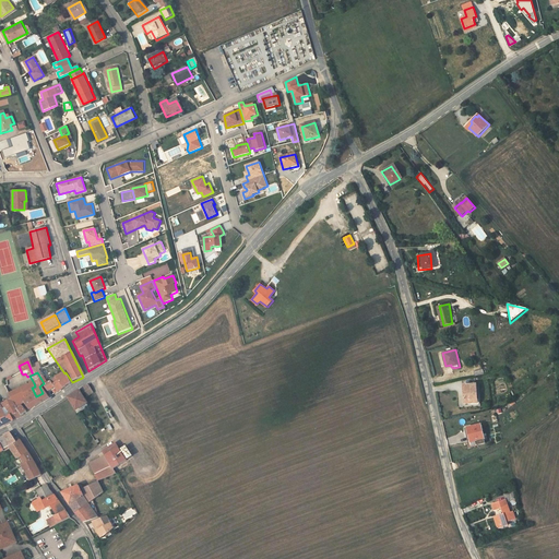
[(67,385),(71,383),(64,373),(57,378),(59,381),(54,384),(58,392),(67,385)]
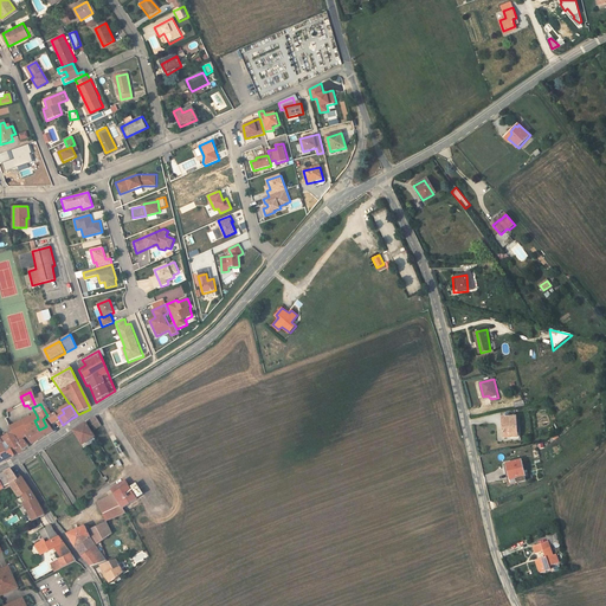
[(38,419),(37,416),(10,427),(12,433),(15,442),(17,444),(24,440),(23,438),(26,437),(39,430),(34,420),(38,419)]
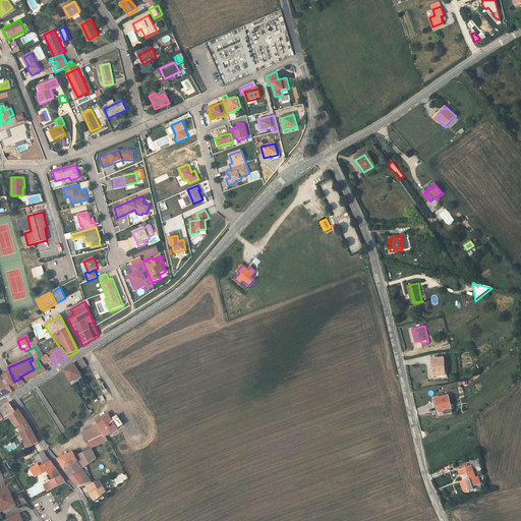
[(433,374),(446,374),(445,357),(433,357),(433,374)]
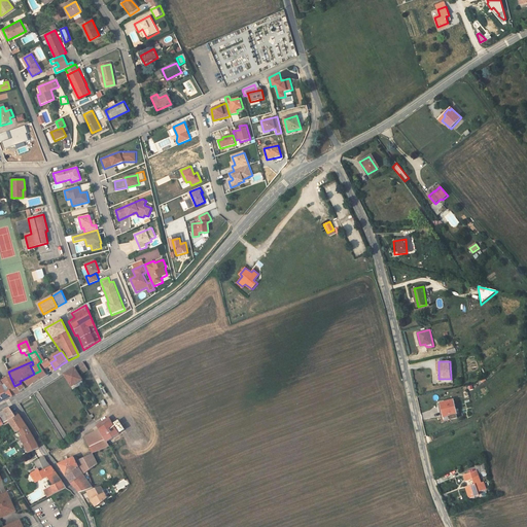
[(84,363),(78,366),(80,370),(77,371),(81,378),(90,373),(84,363)]
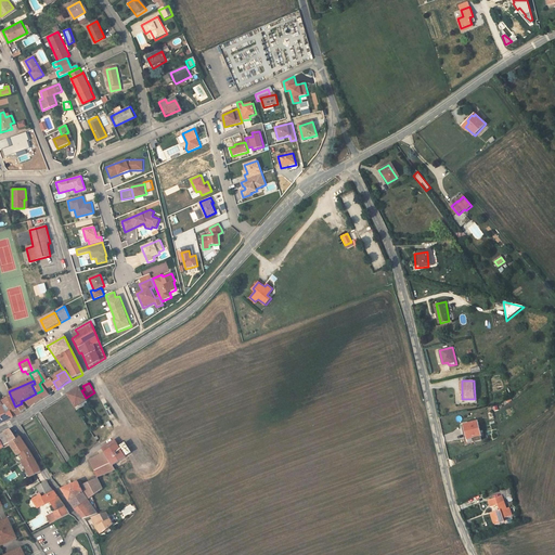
[(80,388),(67,396),(75,409),(88,401),(86,398),(81,390),(80,388)]
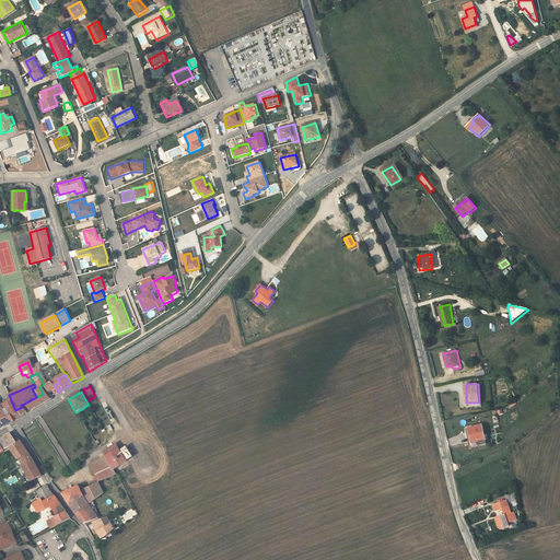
[(43,394),(36,397),(24,404),(30,412),(32,411),(39,406),(44,403),(47,400),(43,394)]
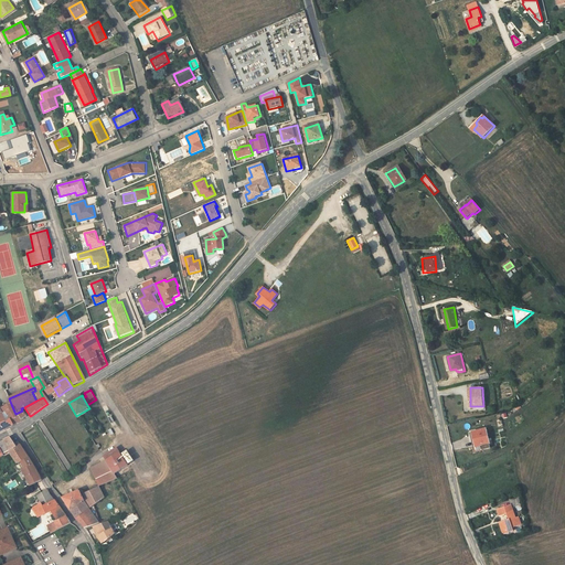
[(14,412),(11,404),(3,408),(4,412),(7,415),(14,412)]
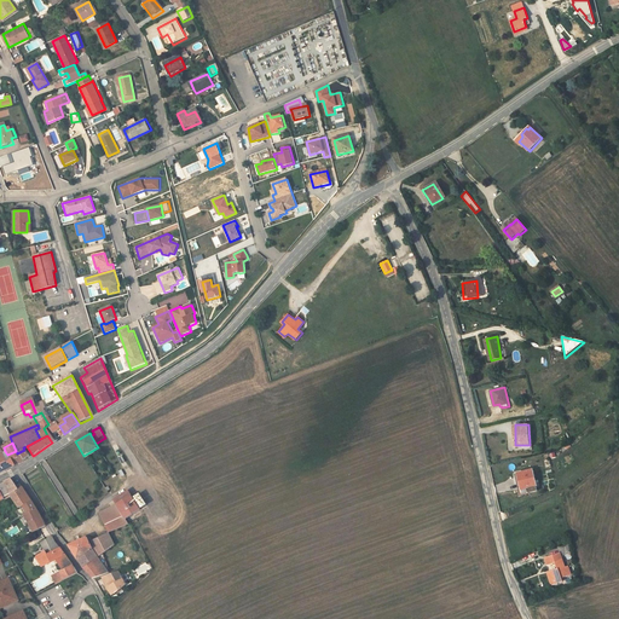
[(4,447),(0,447),(0,476),(4,475),(10,472),(22,464),(19,460),(12,463),(11,461),(7,462),(1,452),(5,451),(4,447)]
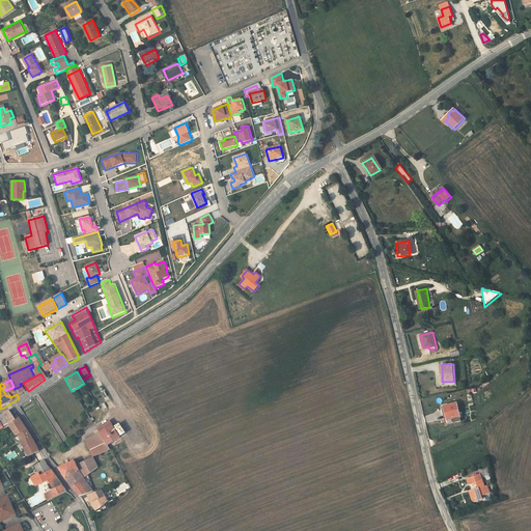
[(15,389),(14,387),(6,390),(9,395),(10,397),(17,394),(19,398),(22,396),(25,394),(21,386),(15,389)]
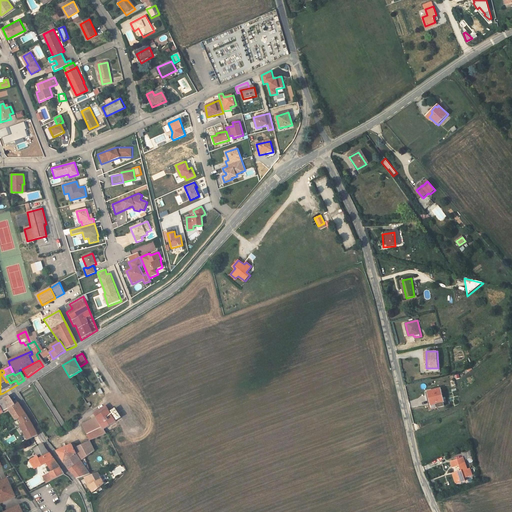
[(430,405),(444,402),(442,389),(429,392),(429,395),(428,395),(430,405)]
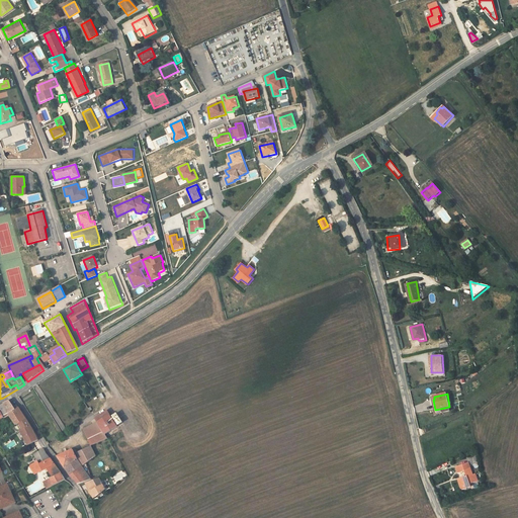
[(8,416),(13,413),(10,409),(5,405),(3,406),(6,411),(4,412),(7,417),(8,416)]
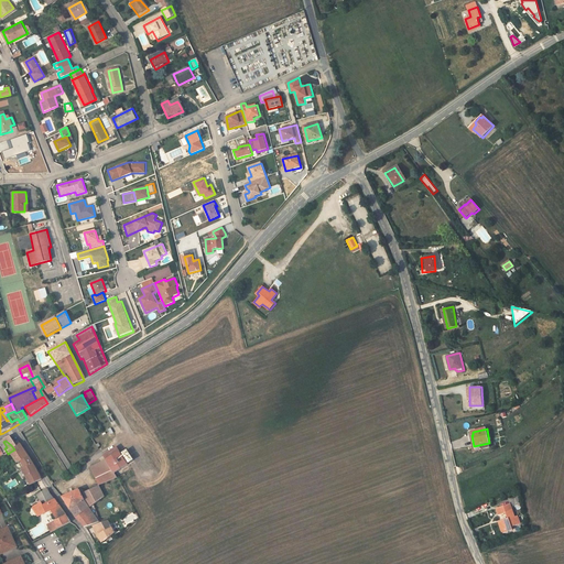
[(13,444),(11,445),(14,449),(19,456),(12,461),(14,465),(19,462),(26,458),(21,451),(13,444)]
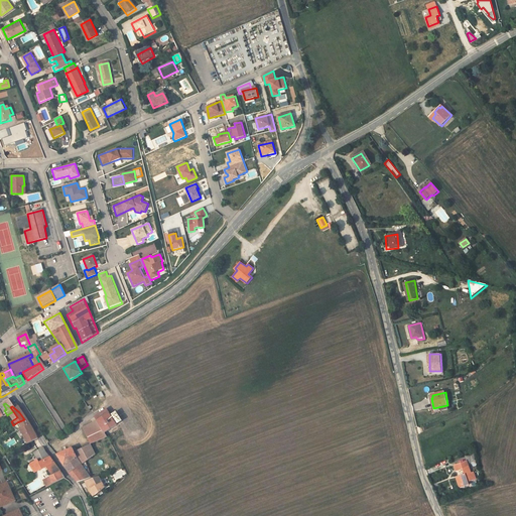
[(107,407),(95,415),(97,419),(105,432),(118,424),(107,407)]
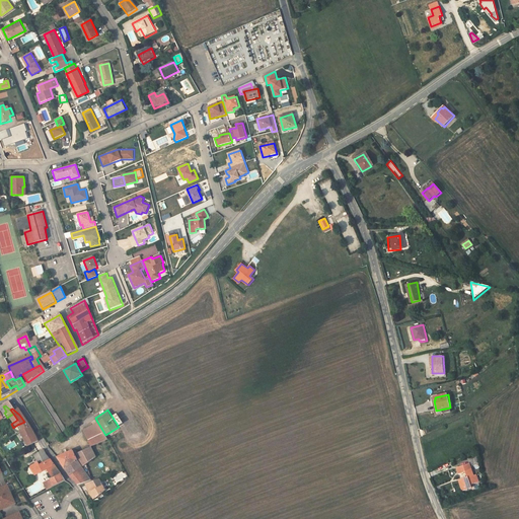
[(8,417),(11,424),(17,420),(13,414),(8,417)]
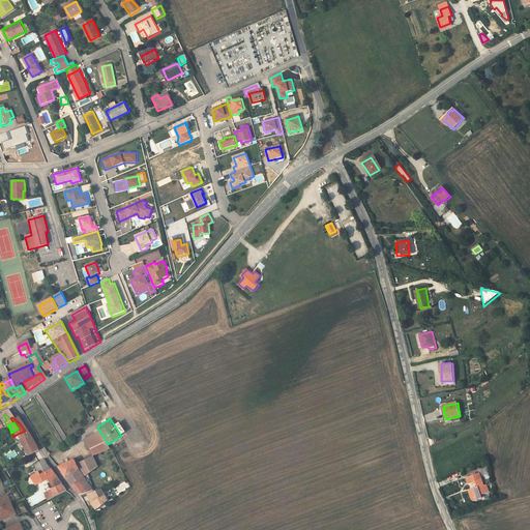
[(22,449),(26,458),(36,452),(31,442),(25,431),(18,434),(22,440),(19,442),(17,440),(13,441),(19,450),(22,449)]
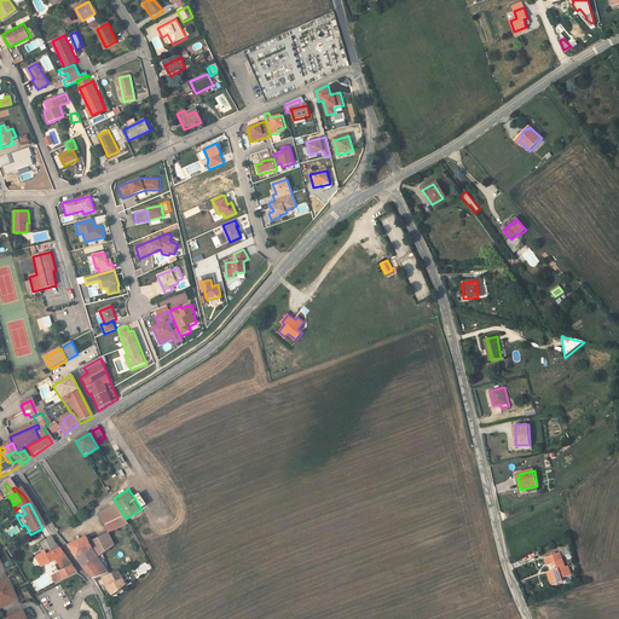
[(108,534),(119,530),(129,525),(126,519),(116,503),(100,514),(108,534)]
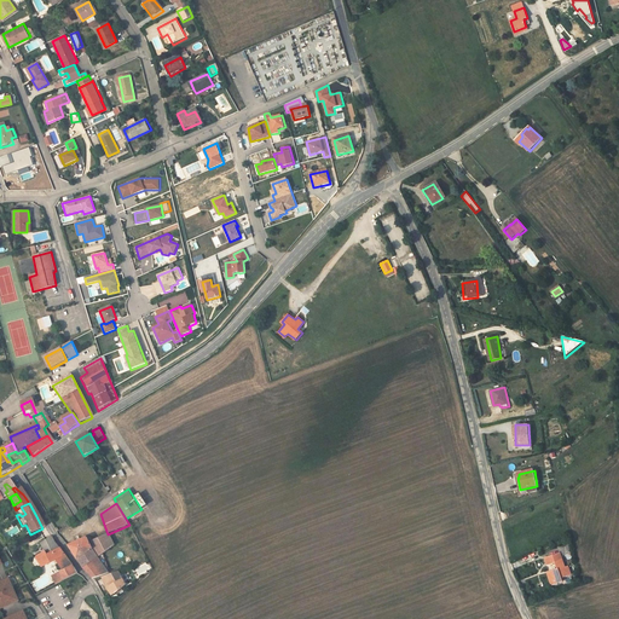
[(17,526),(9,532),(12,537),(21,531),(17,526)]
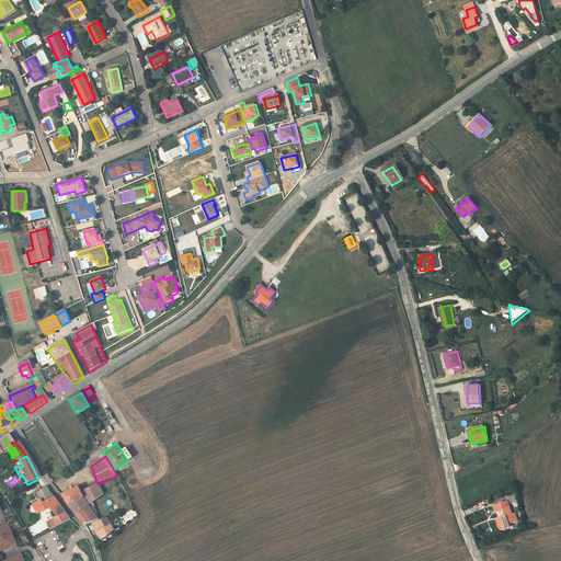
[(103,496),(98,484),(84,491),(83,488),(80,490),(79,488),(64,495),(77,516),(93,504),(103,496)]
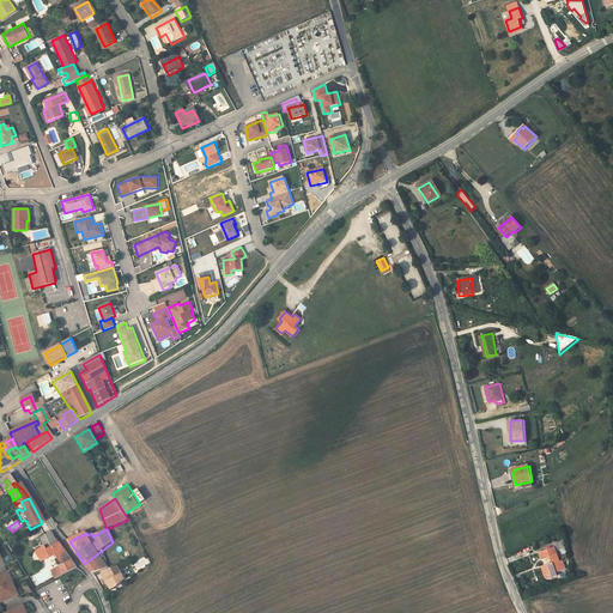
[(41,538),(47,546),(48,550),(60,542),(55,535),(53,532),(41,538)]
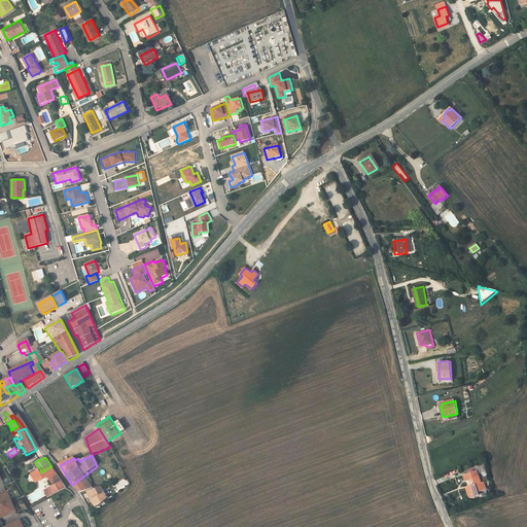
[(51,466),(41,472),(40,469),(32,473),(37,482),(48,477),(55,486),(62,482),(62,481),(58,477),(55,471),(51,466)]
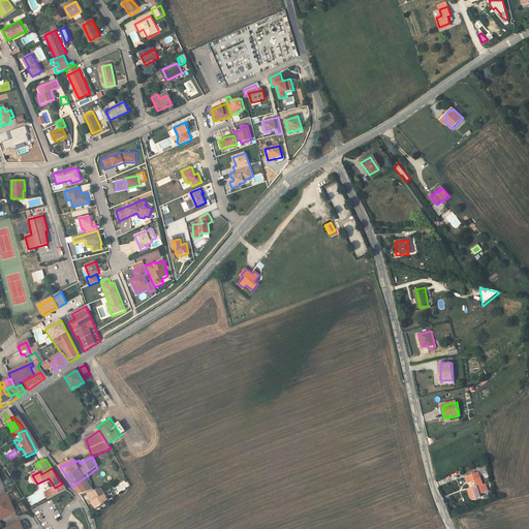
[(478,472),(467,477),(469,483),(475,480),(477,487),(471,489),(473,494),(470,495),(472,500),(481,497),(480,495),(483,495),(481,493),(489,491),(486,484),(484,485),(478,472)]
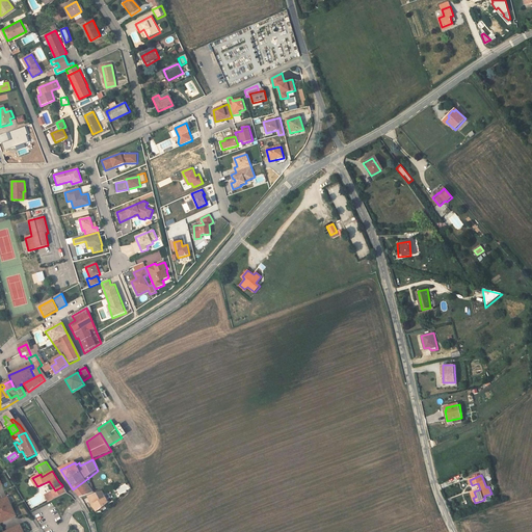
[(92,493),(88,478),(73,489),(76,495),(78,498),(92,493)]
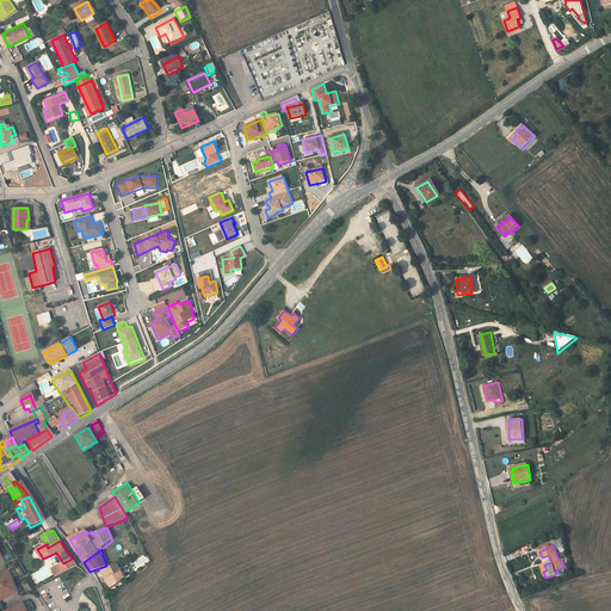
[(63,563),(60,566),(63,572),(76,565),(72,559),(63,563)]
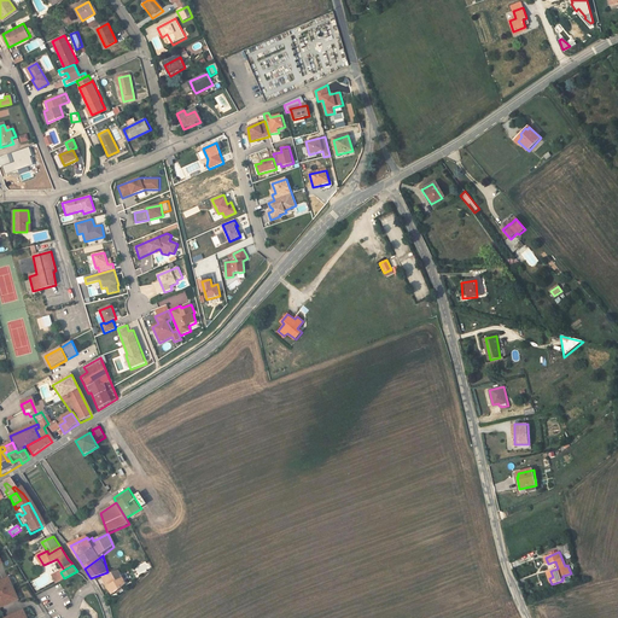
[(56,583),(63,579),(59,572),(52,575),(56,583)]
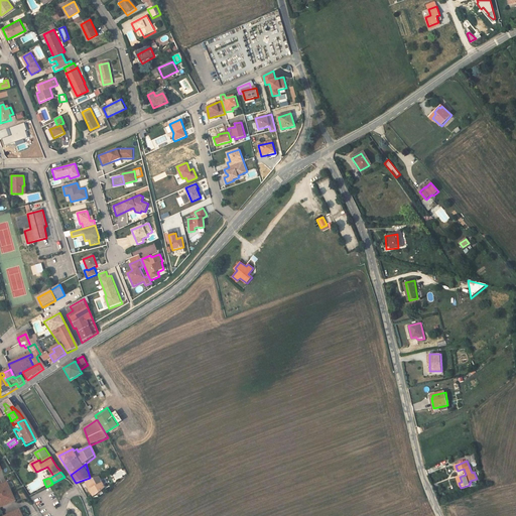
[(98,478),(86,482),(89,488),(88,489),(93,497),(105,489),(98,478)]
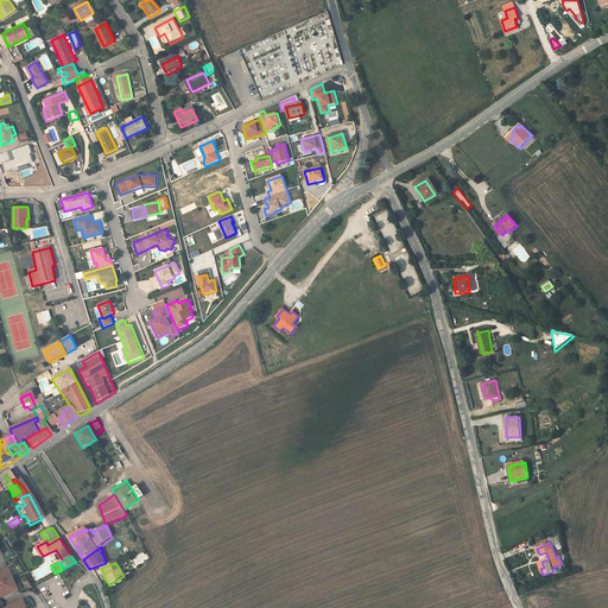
[(10,569),(0,572),(0,599),(19,590),(10,569)]
